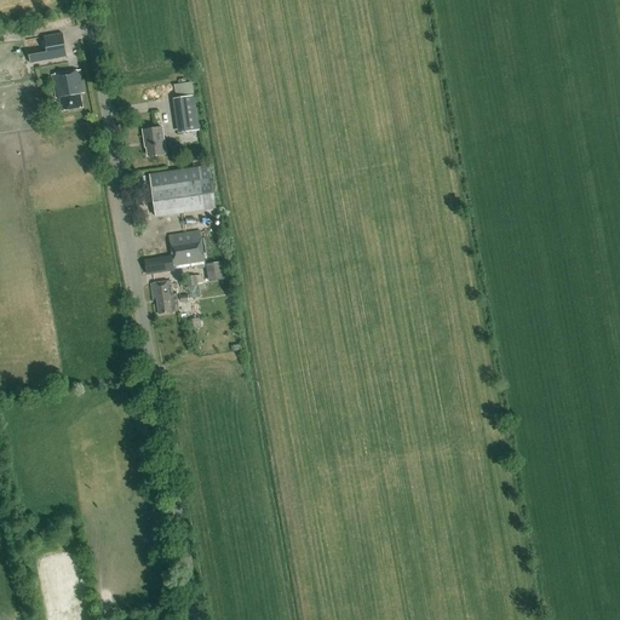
[(29,56),(30,64),(67,58),(63,34),(44,38),(46,52),(29,56)]
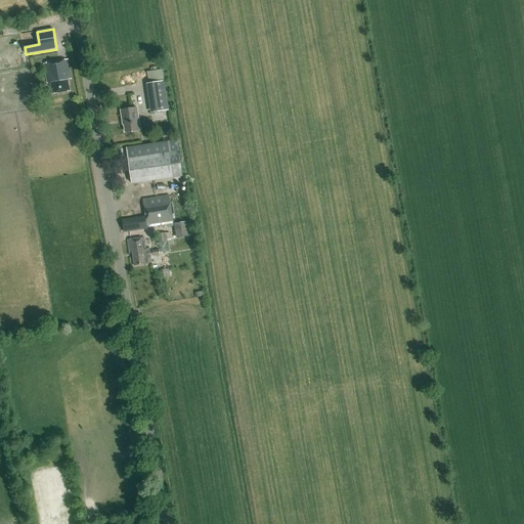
[(43,63),(46,83),(46,84),(50,83),(51,94),(69,91),(67,79),(71,79),(68,59),(43,63)]
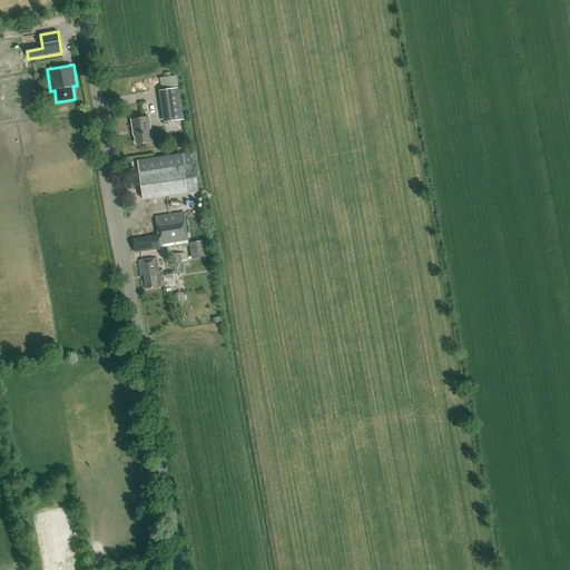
[(179,88),(159,91),(164,123),(184,120),(179,88)]
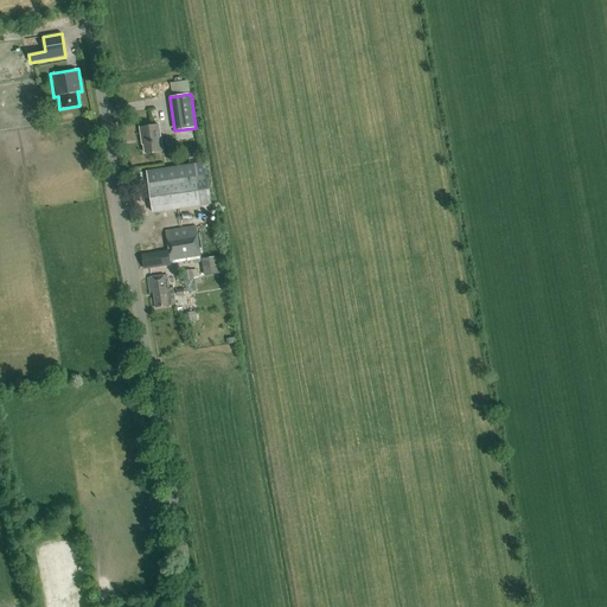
[(144,153),(161,151),(158,125),(139,128),(141,145),(142,145),(144,153)]
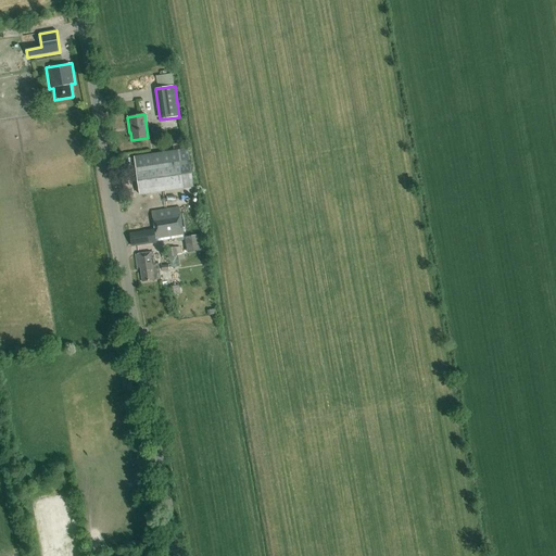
[(134,158),(140,196),(194,187),(188,149),(134,158)]
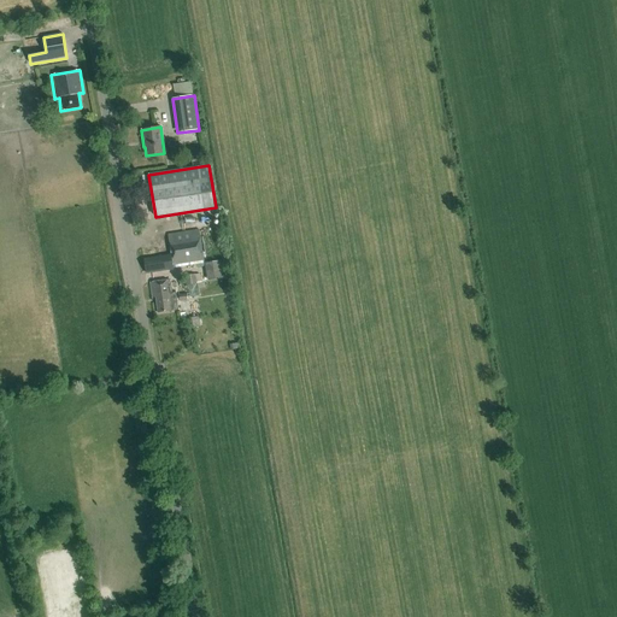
[(213,238),(200,239),(200,236),(199,236),(198,231),(168,236),(170,256),(144,259),(146,274),(174,269),(172,268),(205,263),(204,257),(206,257),(206,258),(217,257),(213,238)]
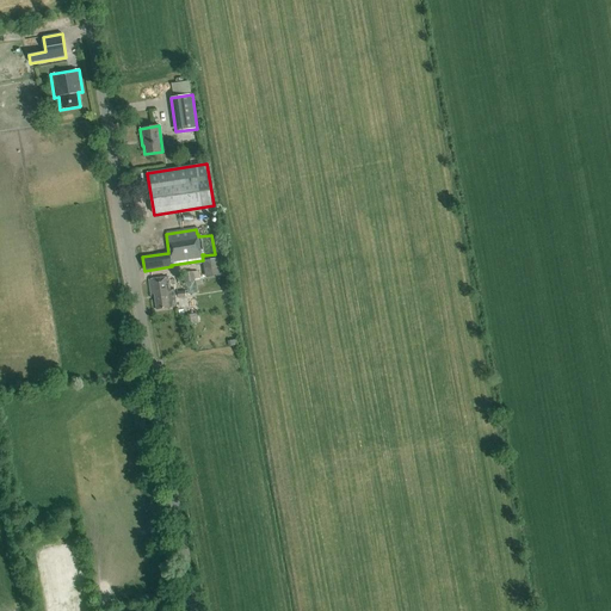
[(221,258),(205,260),(208,276),(223,272),(221,258)]
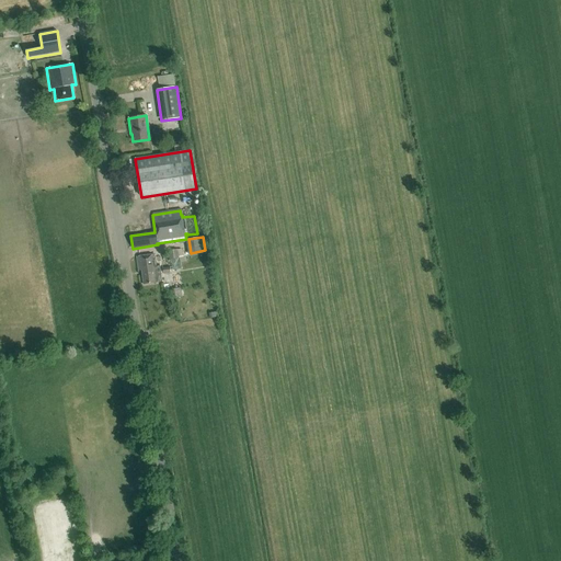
[(178,250),(165,251),(167,261),(179,259),(178,250)]
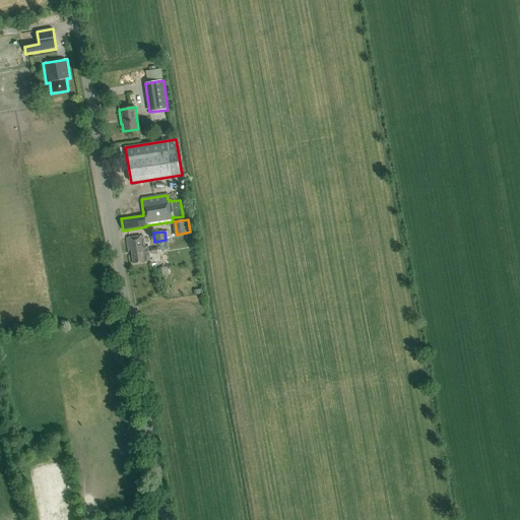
[(132,264),(149,261),(147,246),(144,247),(142,236),(126,238),(128,251),(131,251),(132,264)]
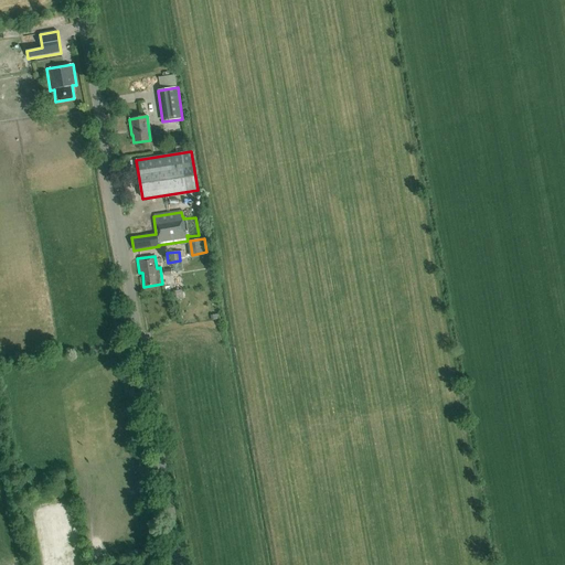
All buildings are outlined.
